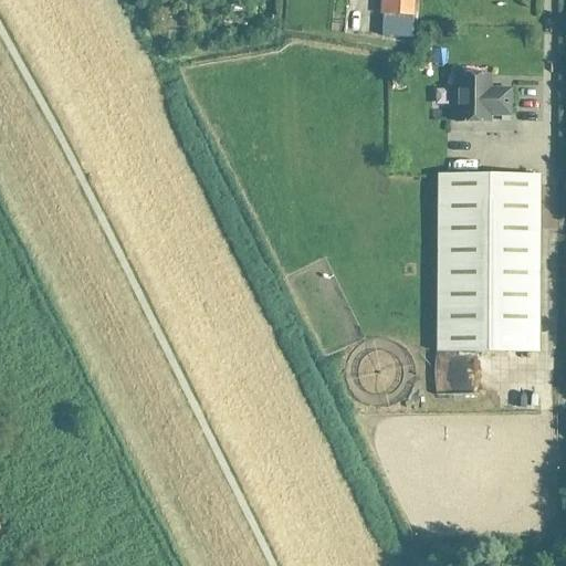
[(379,0),(378,14),(412,16),(412,0),(379,0)]
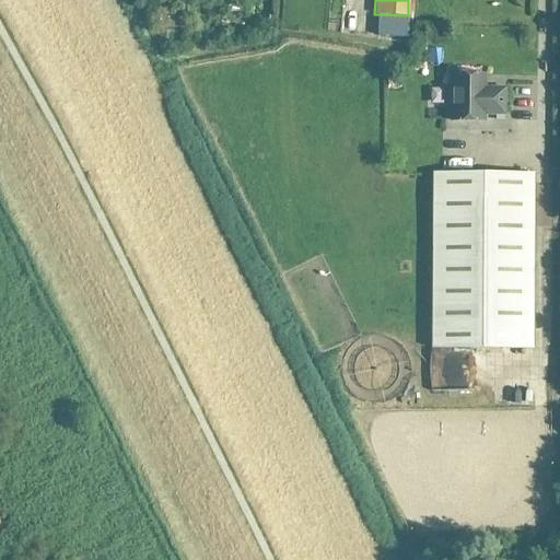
[(376,37),(406,44),(409,30),(380,23),(376,37)]
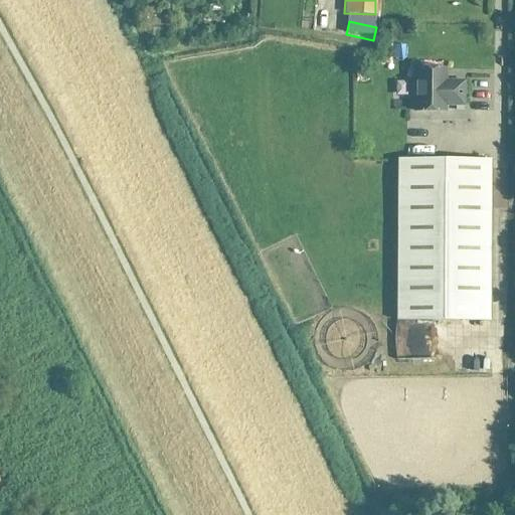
[(445,67),(435,67),(434,66),(425,66),(424,67),(414,67),(413,110),(445,111),(445,105),(463,105),(464,79),(451,79),(451,83),(445,83),(445,67)]
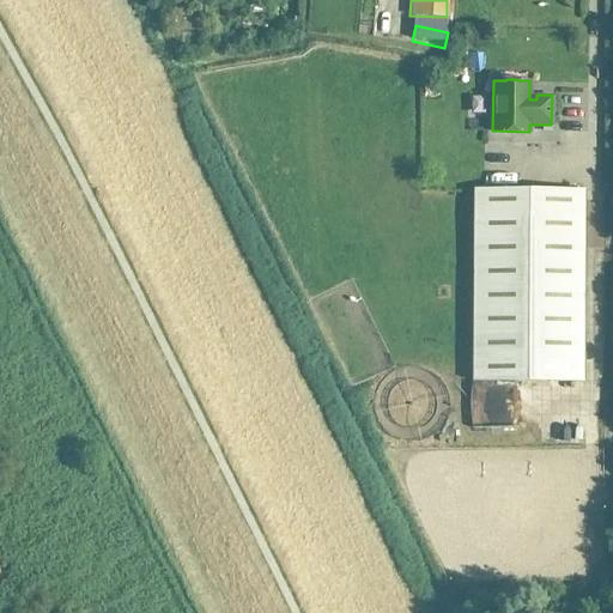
[(462,92),(462,110),(487,111),(487,93),(462,92)]
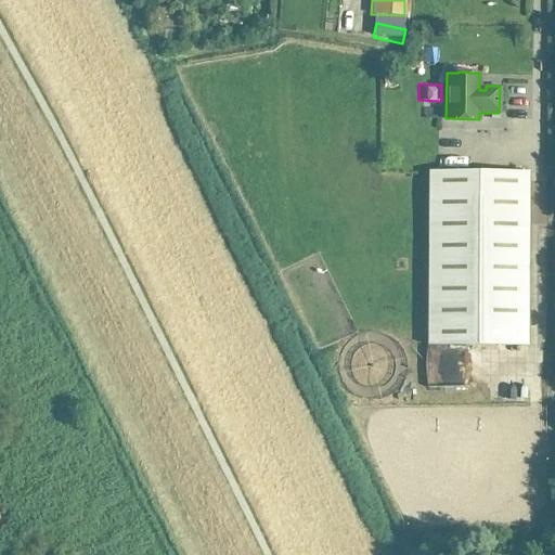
[(527,345),(528,171),(428,170),(427,344),(527,345)]
